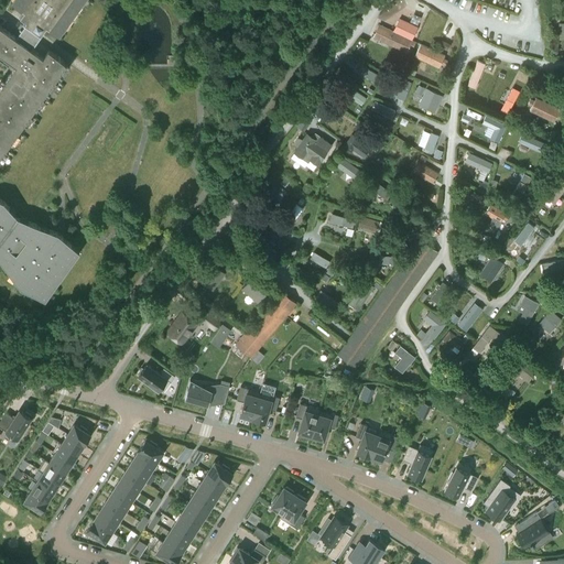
[(0,255),(3,258),(1,260),(7,268),(17,274),(14,278),(21,284),(45,297),(51,290),(47,288),(52,281),(55,284),(62,275),(58,273),(64,264),(68,267),(74,259),(71,256),(76,248),(69,242),(62,236),(58,232),(50,229),(47,231),(38,225),(29,221),(28,224),(8,210),(10,208),(3,201),(0,198),(0,162),(71,64),(49,49),(43,56),(32,49),(39,39),(42,34),(46,28),(58,36),(85,0),(13,0),(12,3),(24,12),(20,18),(25,22),(24,24),(28,26),(25,31),(19,40),(0,25),(0,255)]
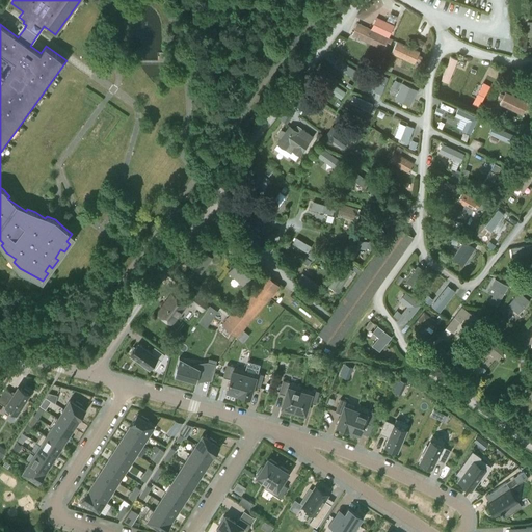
[(352,34),(382,49),(394,25),(374,17),(368,30),(357,25),(352,34)]
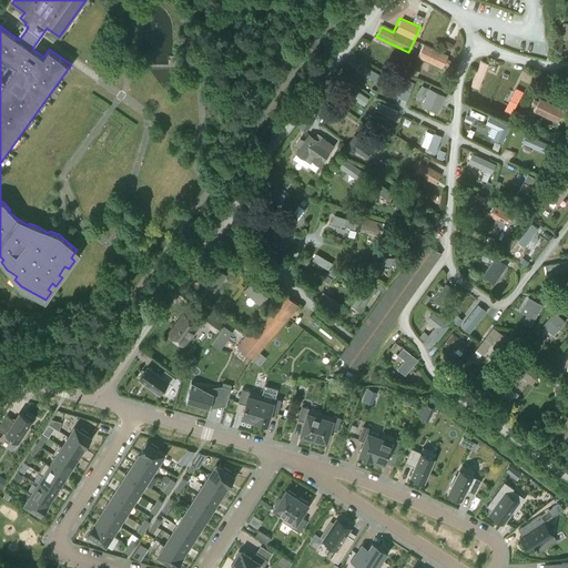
[(418,57),(443,68),(448,56),(424,44),(418,57)]
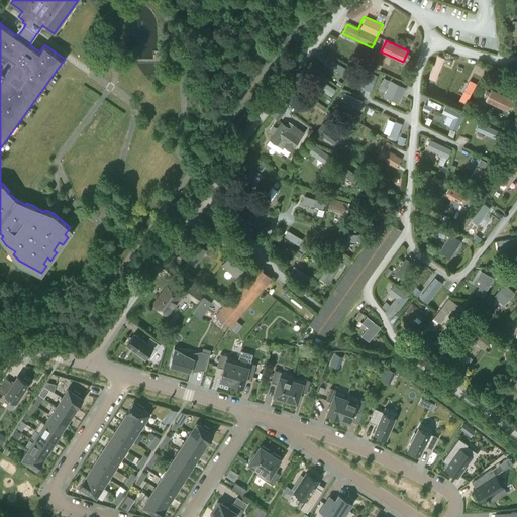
[(435,80),(445,58),(438,55),(429,77),(435,80)]
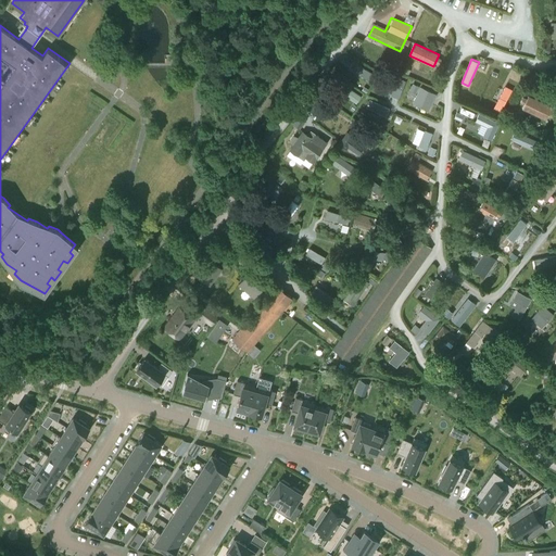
[(356,64),(352,71),(368,81),(374,74),(356,64)]
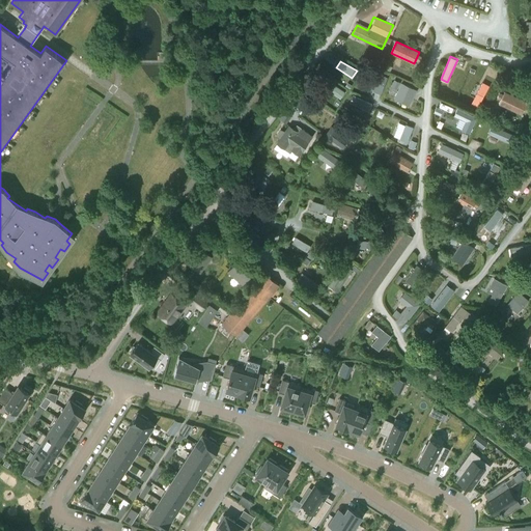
[(380,75),(373,91),(382,94),(388,78),(380,75)]
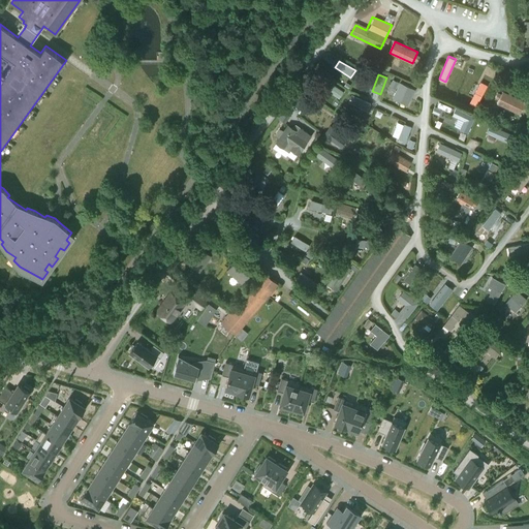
[(339,97),(344,91),(324,76),(319,84),(339,97)]
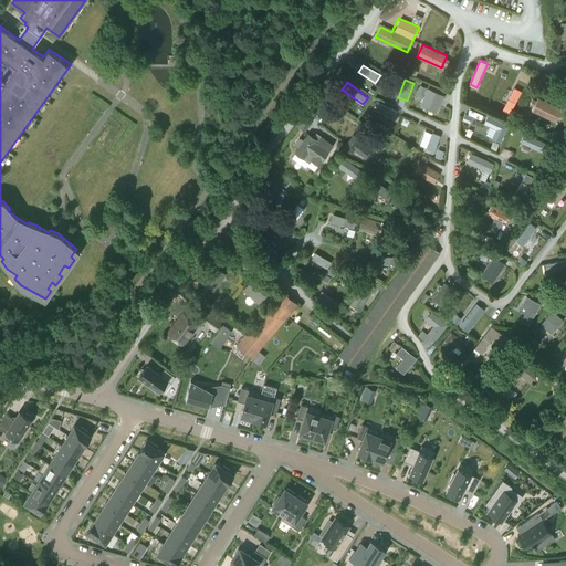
[(423,94),(427,87),(420,84),(417,91),(423,94)]
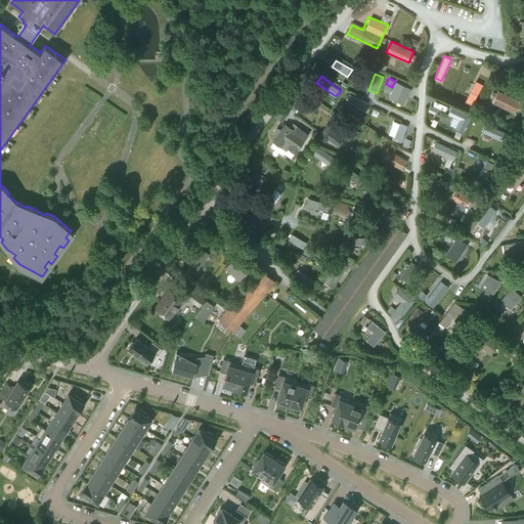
[(411,90),(396,83),(389,98),(404,105),(411,90)]
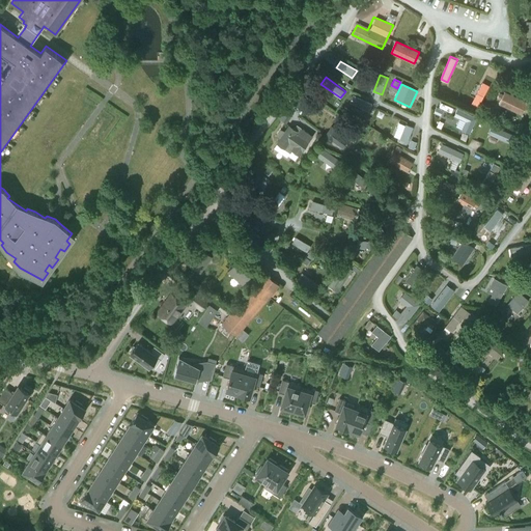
[(490,87),(482,84),(472,105),(478,109),(490,87)]
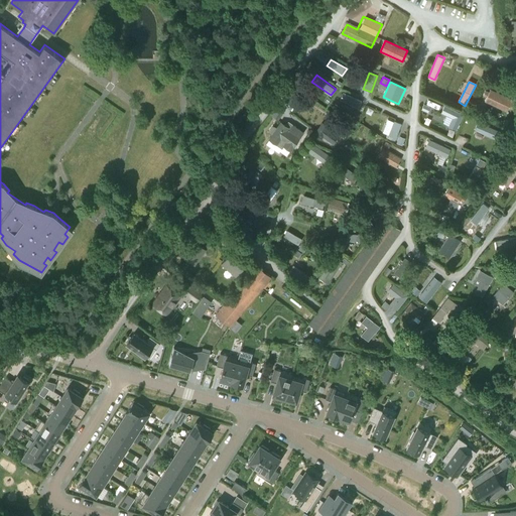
[(487,97),(485,101),(507,111),(509,107),(513,109),(515,105),(511,103),(513,100),(490,90),(489,93),(485,91),(483,95),(487,97)]
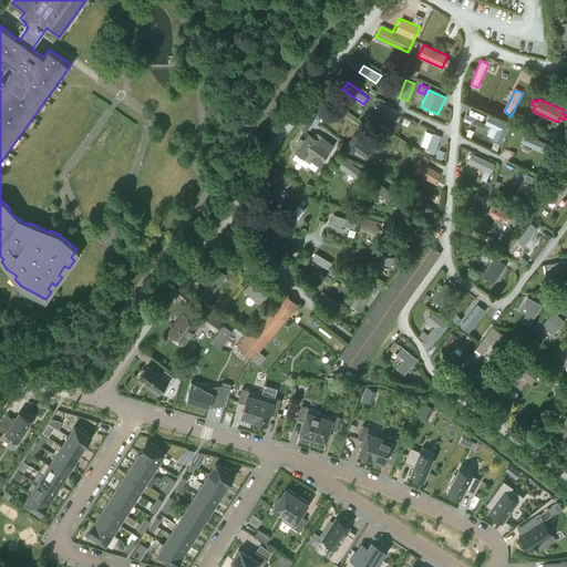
[(390,117),(393,110),(375,101),(371,109),(390,117)]
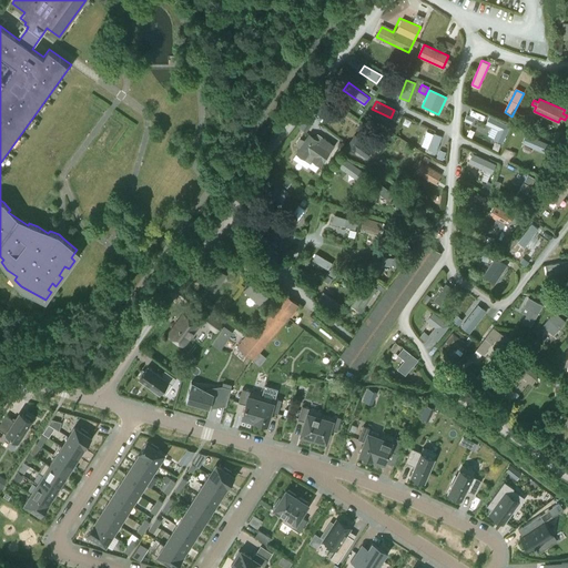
[(470,123),(474,117),(466,113),(464,120),(470,123)]
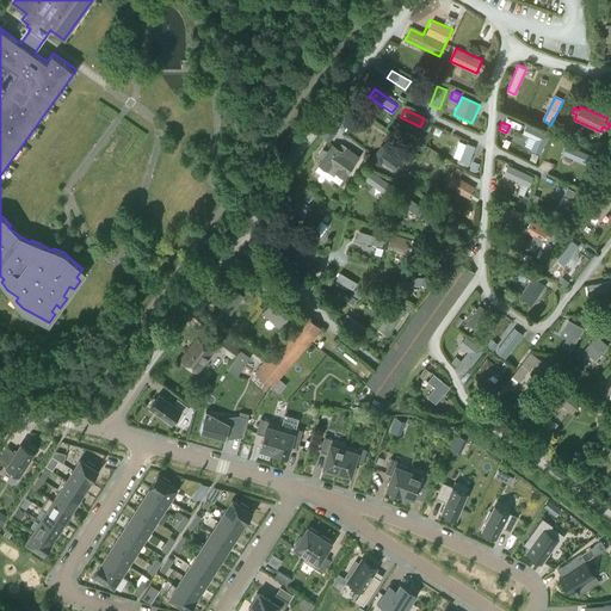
[(333,129),(326,124),(319,135),(326,140),(333,129)]
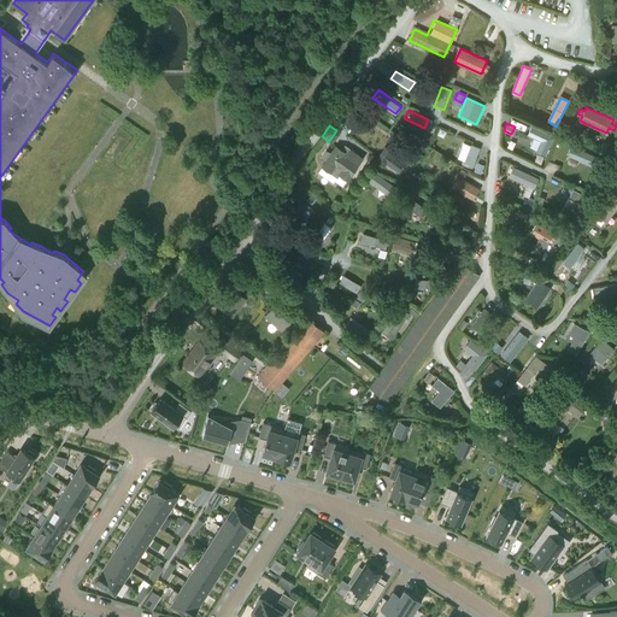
[(535,153),(545,157),(553,136),(532,127),(527,136),(533,140),(540,142),(535,152),(535,153)]
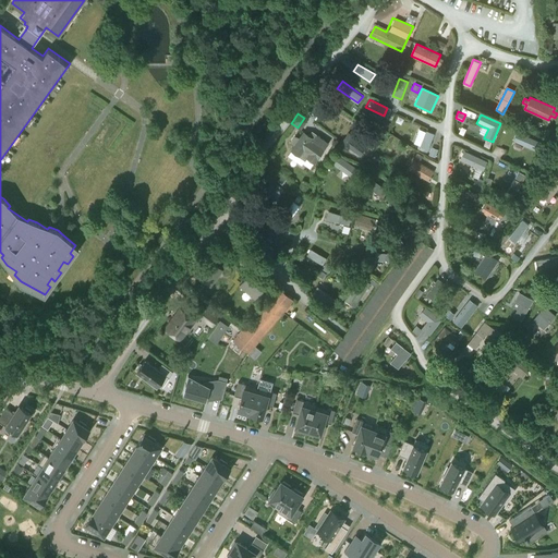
[(385,136),(387,130),(380,126),(378,133),(385,136)]
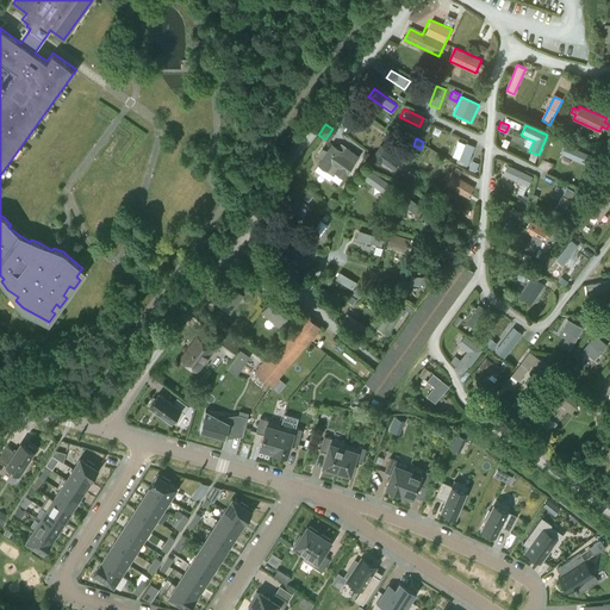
[(456,162),(466,166),(474,145),(466,143),(459,141),(452,156),(458,159),(456,162)]
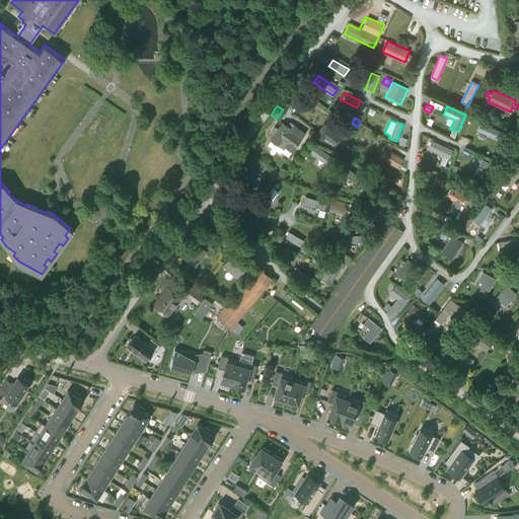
[(480,122),(476,130),(500,140),(503,132),(480,122)]
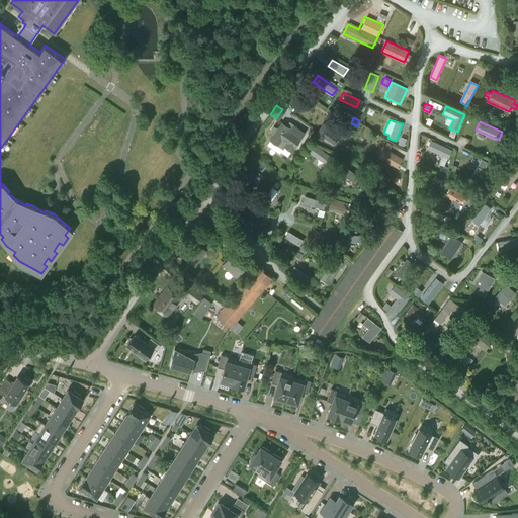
[(285,145),(285,146),(292,151),(305,133),(295,126),(293,128),(288,124),(287,125),(282,122),(278,130),(276,127),(274,127),(272,132),(273,133),(274,134),(270,140),(277,145),(280,141),(285,145)]
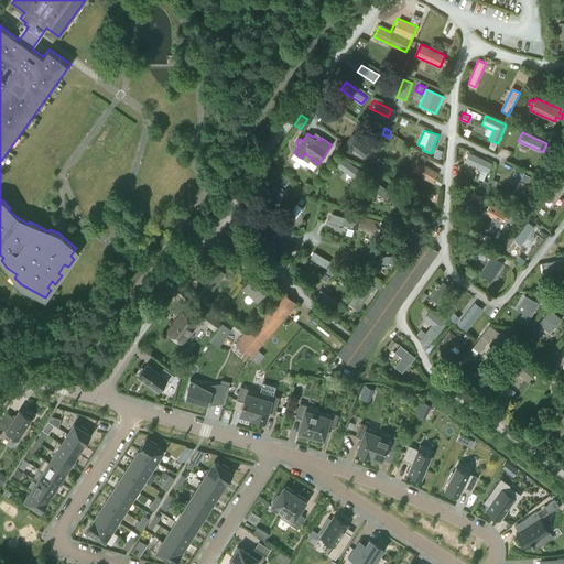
[(358,139),(353,134),(345,145),(351,151),(353,149),(364,156),(371,147),(376,150),(380,143),(375,140),(373,141),(362,133),(358,139)]
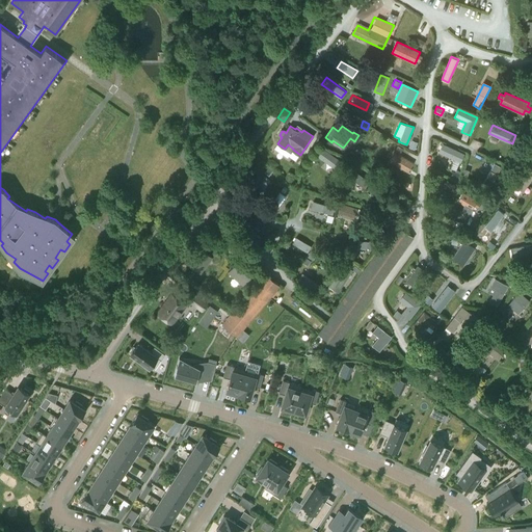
[(415,150),(418,141),(411,139),(408,147),(415,150)]
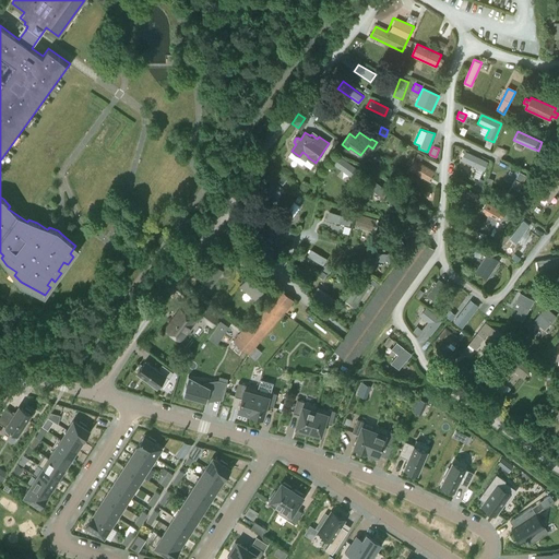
[(483,169),(484,170),(488,161),(465,150),(461,159),(476,166),(473,175),(478,178),(483,169)]
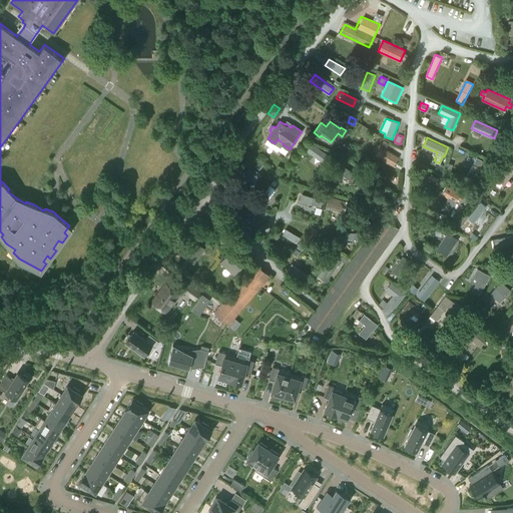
[(333,157),(312,141),(306,149),(327,165),(333,157)]
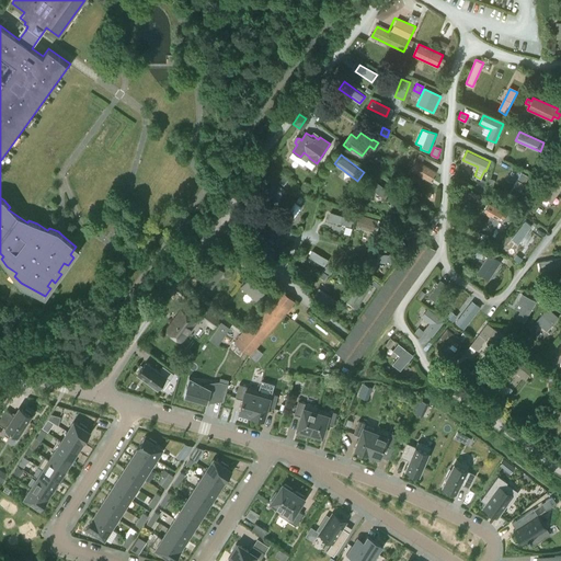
[(410,170),(430,181),(436,172),(415,160),(410,170)]
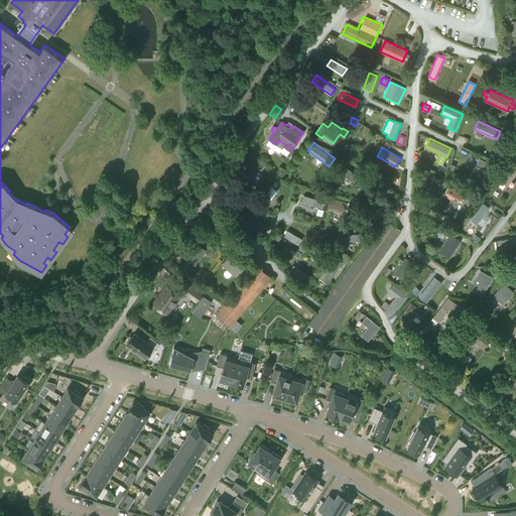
[(497,174),(509,183),(515,172),(515,159),(511,156),(497,174)]
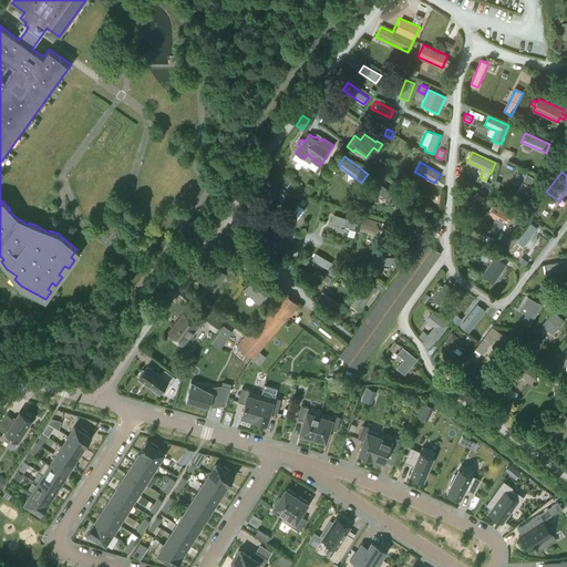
[(526,174),(523,182),(531,186),(531,185),(534,178),(526,174)]
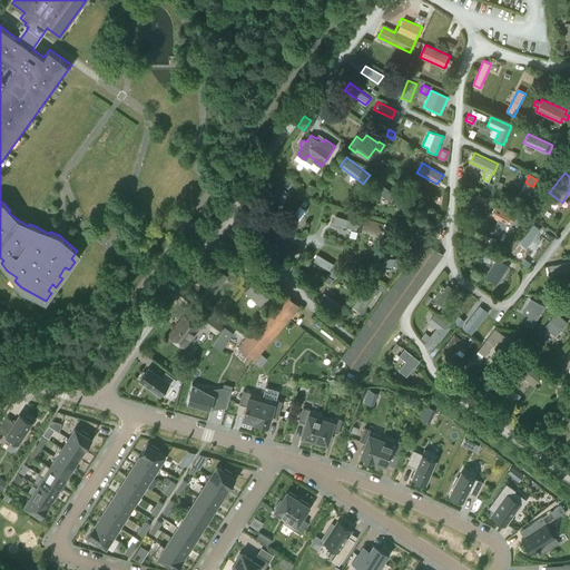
[(370,196),(376,200),(381,194),(391,200),(395,193),(380,182),(370,196)]
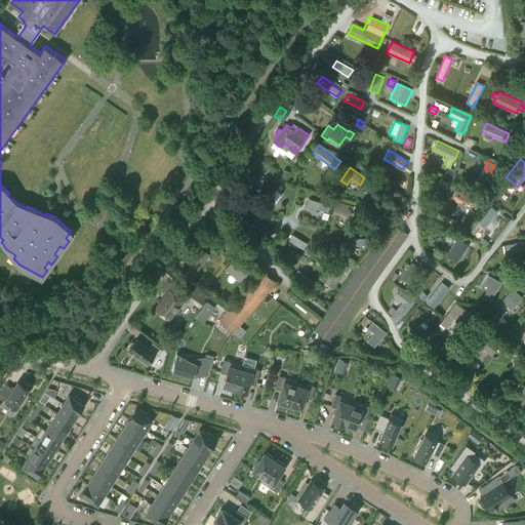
[(453,171),(447,168),(444,174),(450,177),(453,171)]
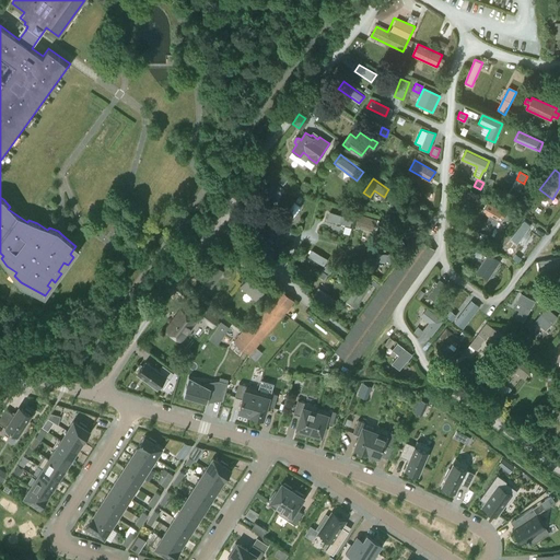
[(512,187),(520,190),(521,189),(524,184),(516,179),(515,179),(512,187)]
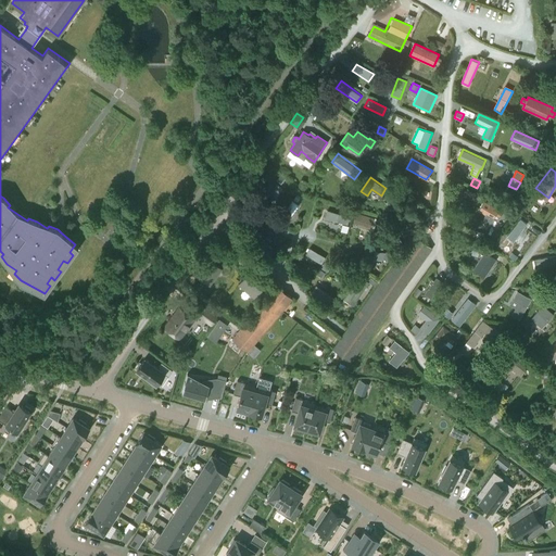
[(269,193),(276,186),(270,181),(261,194),(266,199),(269,193)]
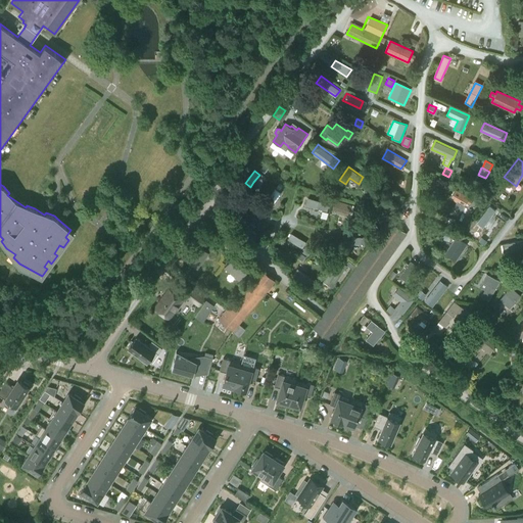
[(258,186),(266,177),(260,173),(259,175),(253,182),(258,186)]
